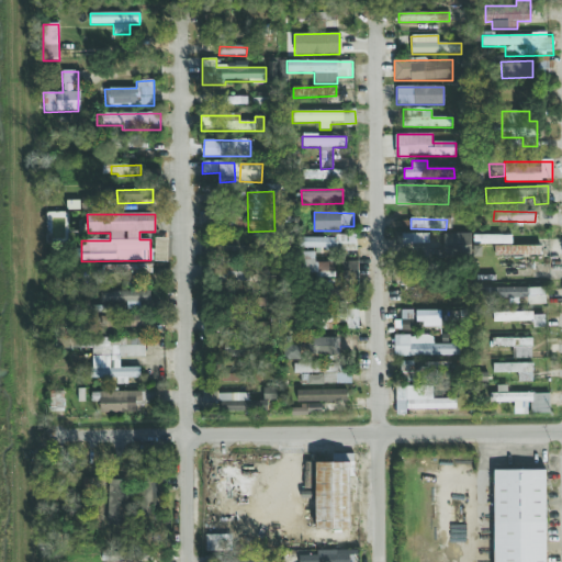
[(429,234),(402,234),(402,244),(429,244),(429,234)]
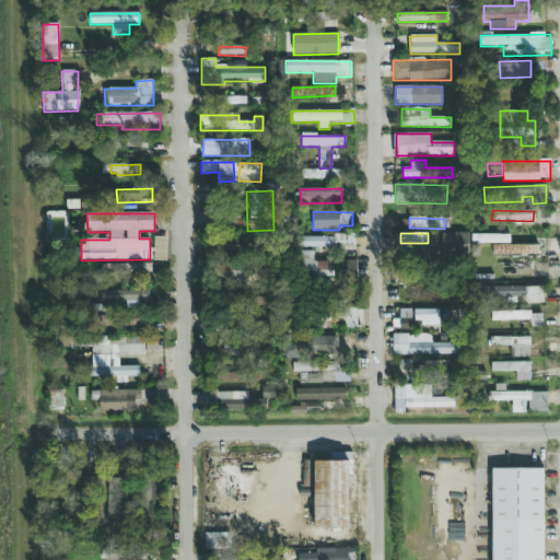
[(470,234),(443,233),(442,256),(469,257),(470,234)]
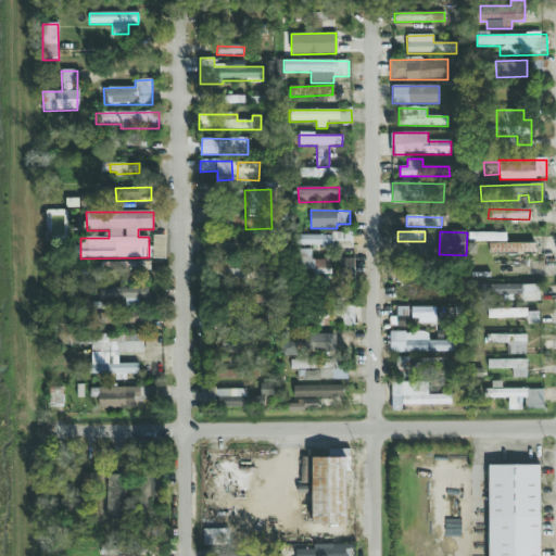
[(535,243),(506,243),(506,234),(468,232),(468,242),(490,242),(490,253),(534,254),(535,243)]
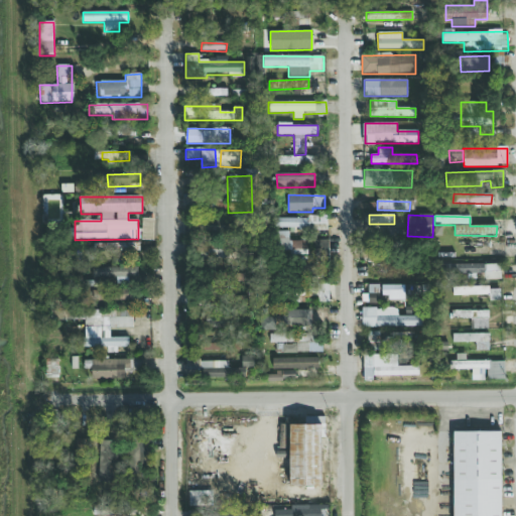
[(277,228),(327,230),(327,219),(277,217),(277,228)]
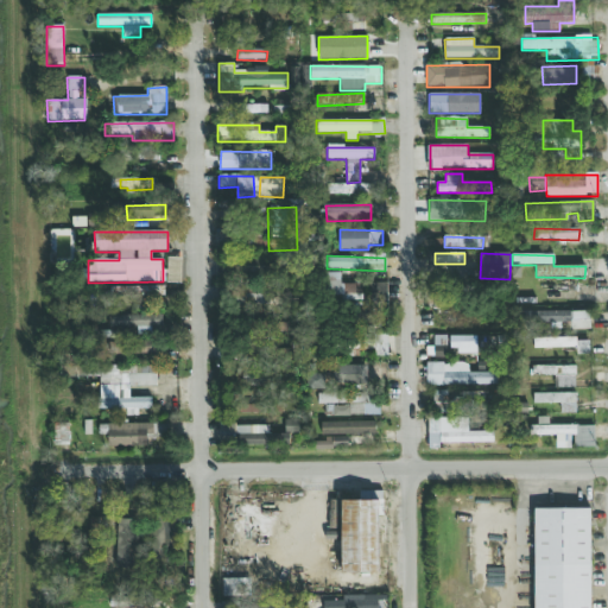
[(181,284),(181,259),(168,258),(166,284),(181,284)]
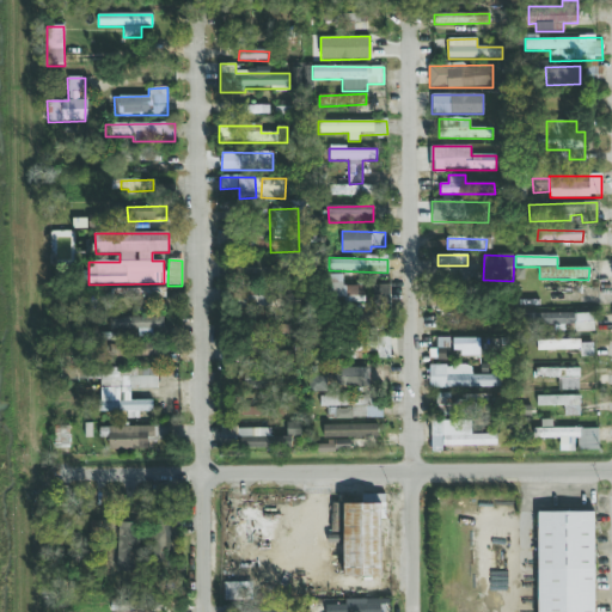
[(390,286),(371,285),(371,306),(390,306),(390,286)]
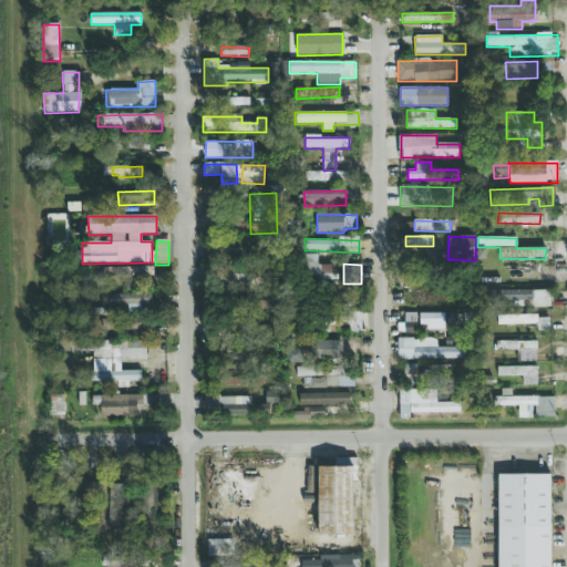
[(487,291),(487,302),(513,302),(513,307),(523,307),(550,306),(550,290),(487,291)]
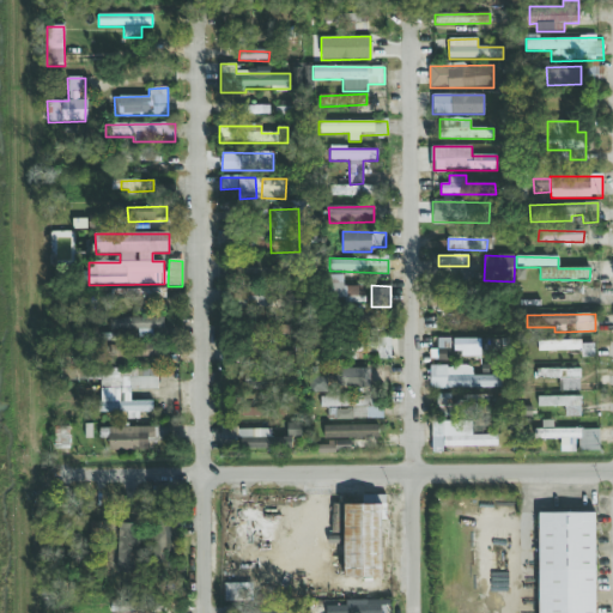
[(139,329),(139,338),(152,338),(152,329),(164,329),(163,317),(109,319),(109,331),(139,329)]
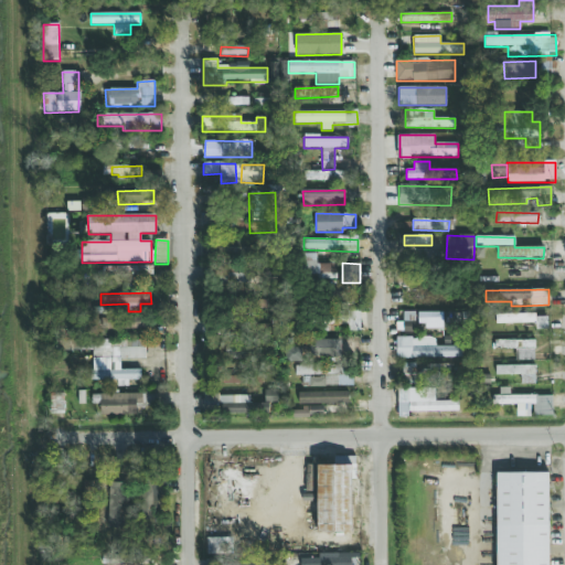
[(403,332),(415,333),(416,312),(404,311),(403,332)]
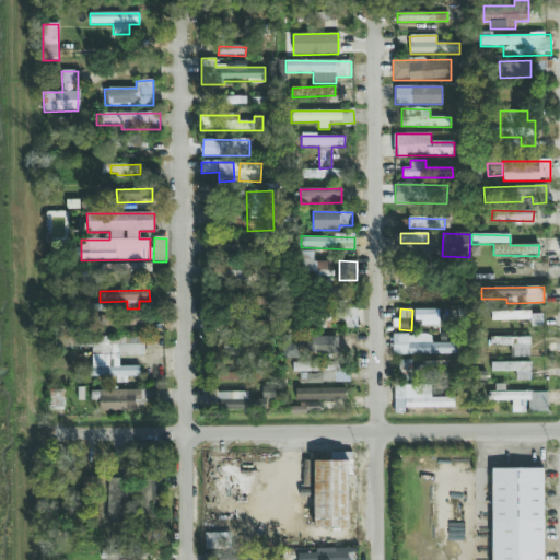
[(415,311),(413,326),(452,327),(452,311),(415,311)]
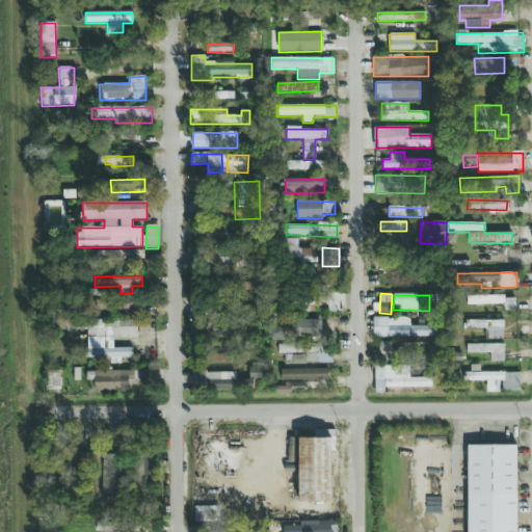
[(468,304),(505,304),(505,311),(515,311),(515,296),(468,297),(468,304)]
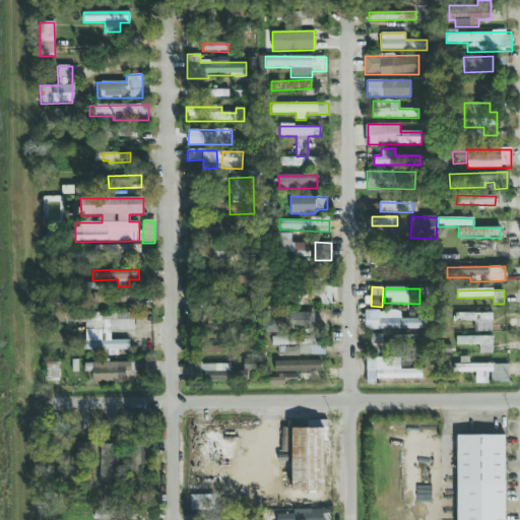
[(112,303),(134,303),(134,293),(112,293),(112,303)]
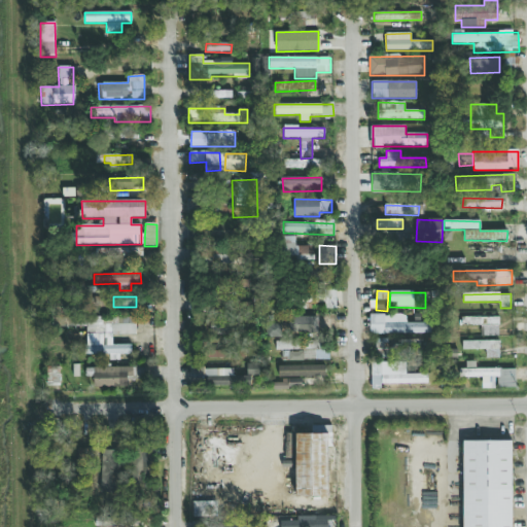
[(371,335),(431,334),(431,323),(412,323),(412,315),(370,316),(371,335)]
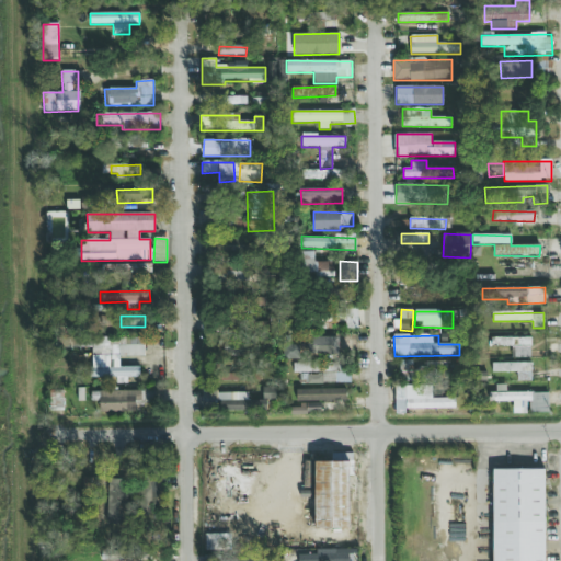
[(311,339),(312,357),(341,355),(340,346),(355,345),(354,336),(311,339)]
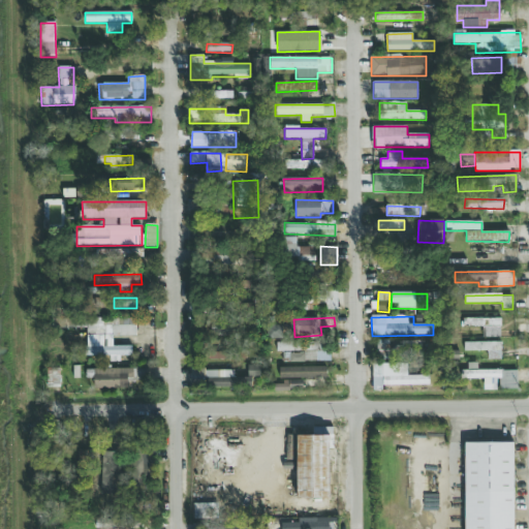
[(86,356),(111,356),(111,362),(120,363),(121,356),(131,356),(132,346),(113,346),(113,336),(136,337),(136,319),(66,318),(65,329),(87,329),(86,356)]
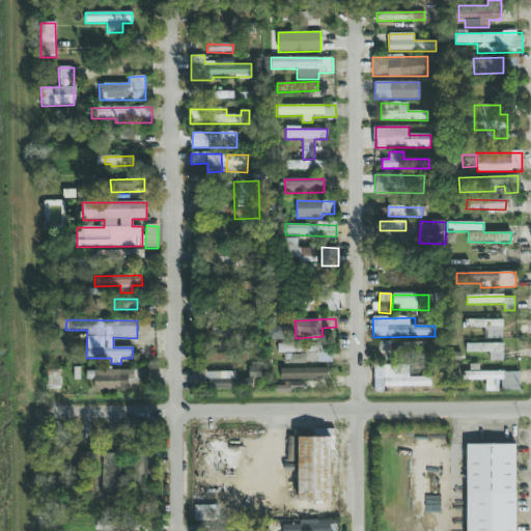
[(485,320),(463,319),(463,328),(485,329),(485,320)]
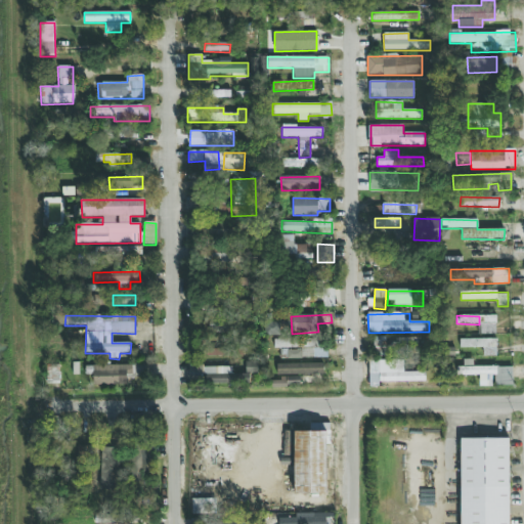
[(496,316),(482,315),(481,335),(495,335),(496,316)]
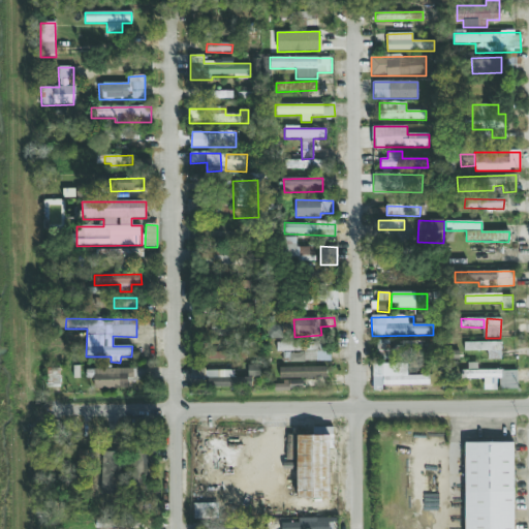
[(377,340),(376,360),(389,360),(389,341),(377,340)]
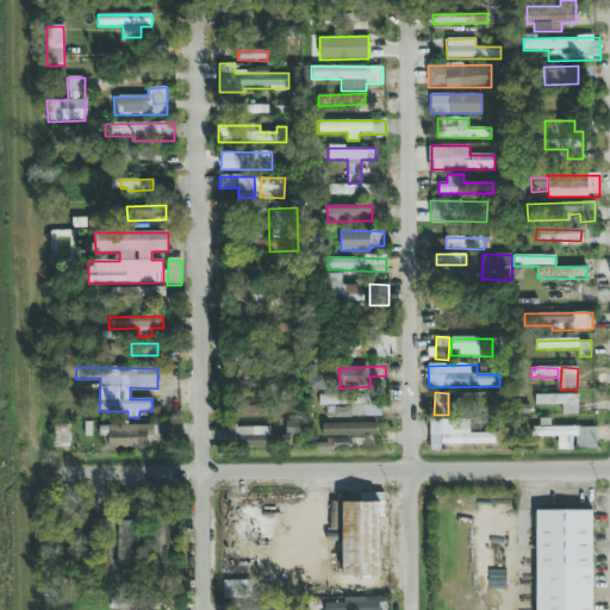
[(486,393),(461,393),(461,409),(486,409),(486,393)]
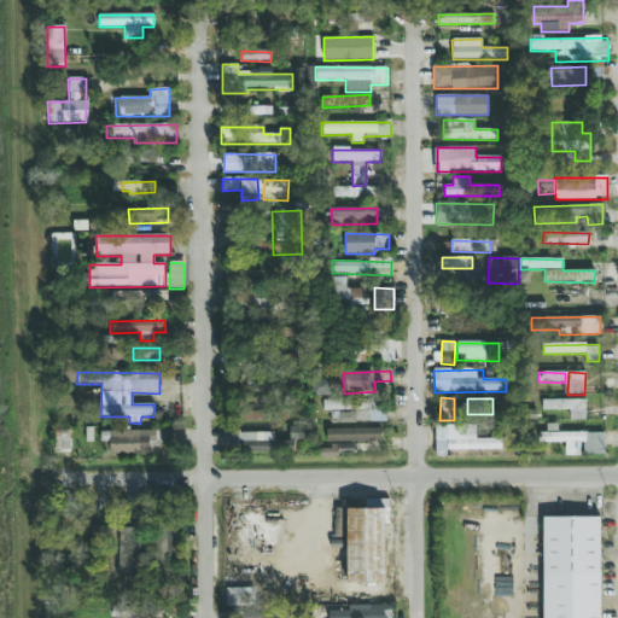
[(586,400),(542,401),(542,410),(571,410),(571,420),(586,420),(586,400)]
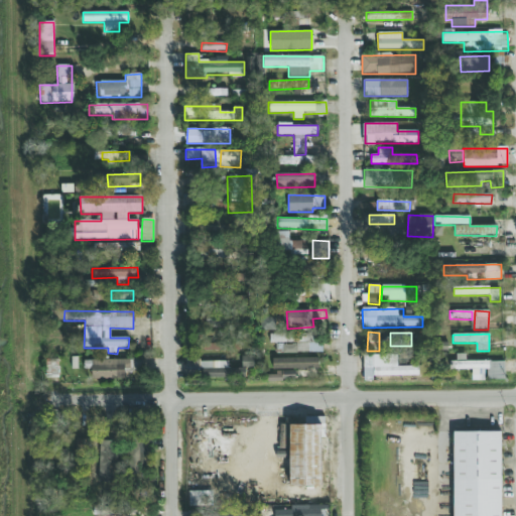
[(373,377),(418,375),(418,366),(398,366),(398,355),(363,356),(364,382),(373,381),(373,377)]
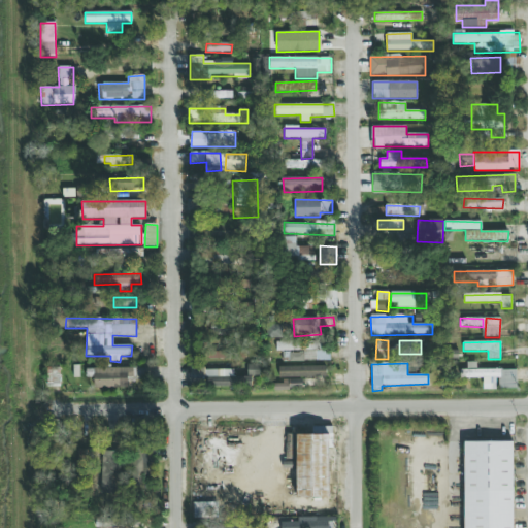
[(248,376),(261,376),(260,365),(248,365),(248,376)]
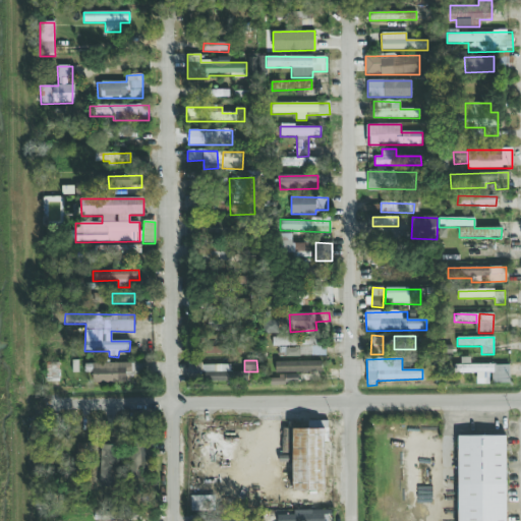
[(276,372),(322,372),(322,361),(275,362),(276,372)]
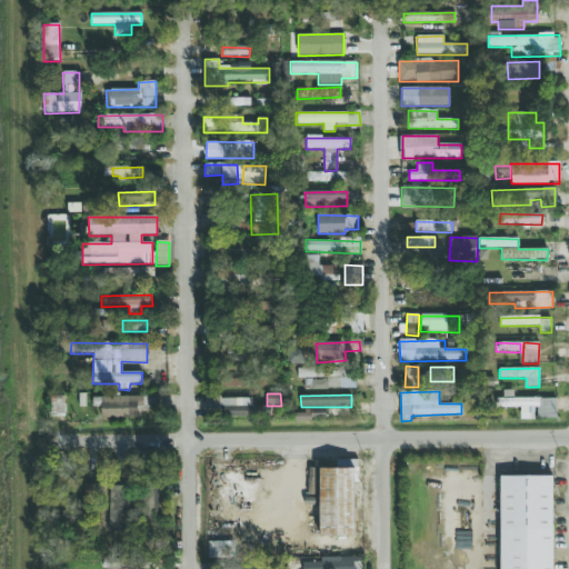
[(101,419),(138,418),(138,407),(150,407),(150,400),(153,400),(153,396),(101,397),(101,419)]
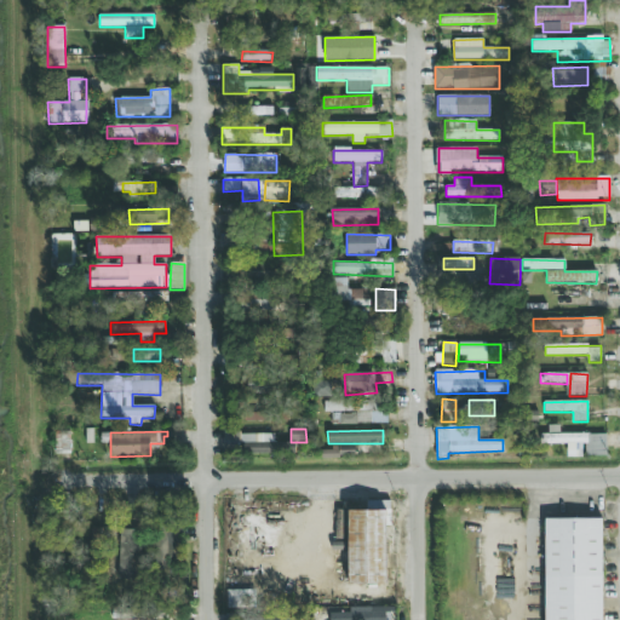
[(275,434),(224,435),(225,454),(276,453),(275,434)]
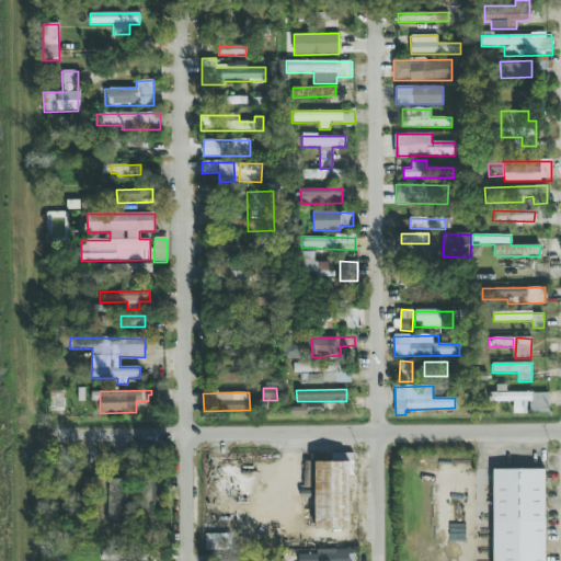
[(488,402),(529,402),(529,413),(549,413),(548,392),(488,393),(488,402)]
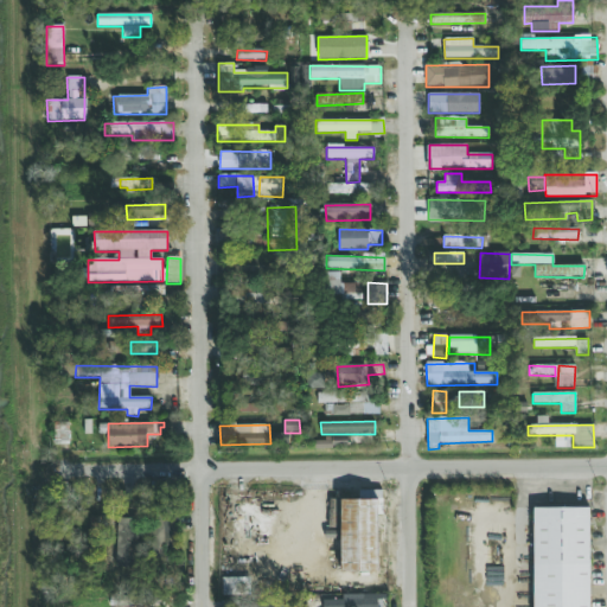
[(377,515),(383,515),(382,499),(340,500),(342,573),(378,573),(377,515)]
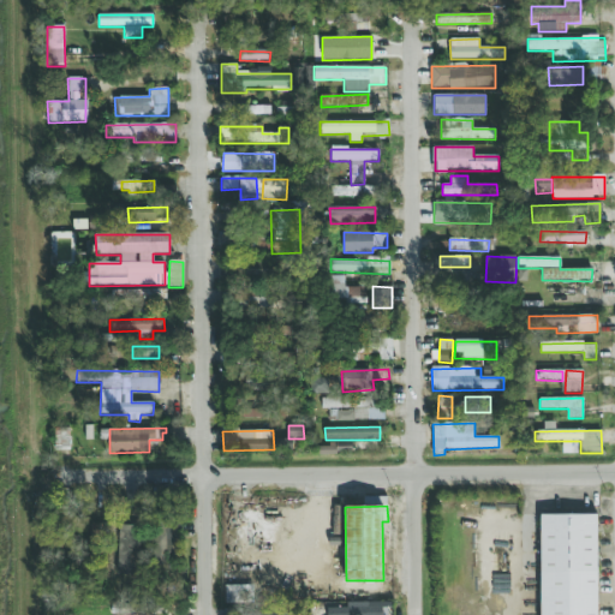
[(597,614),(597,515),(541,515),(539,614),(597,614)]
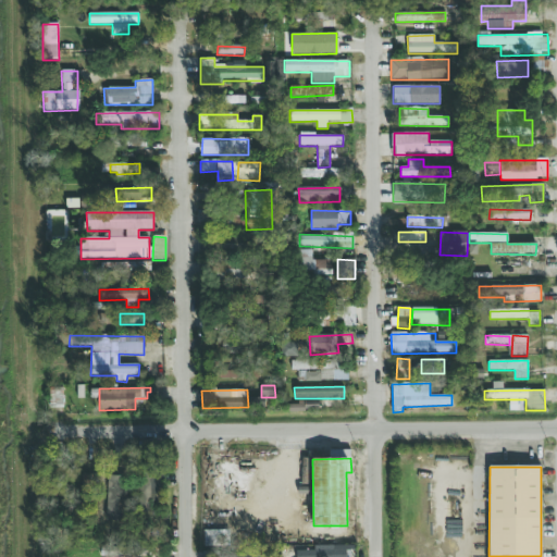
[(125,521),(127,477),(107,477),(106,521),(125,521)]
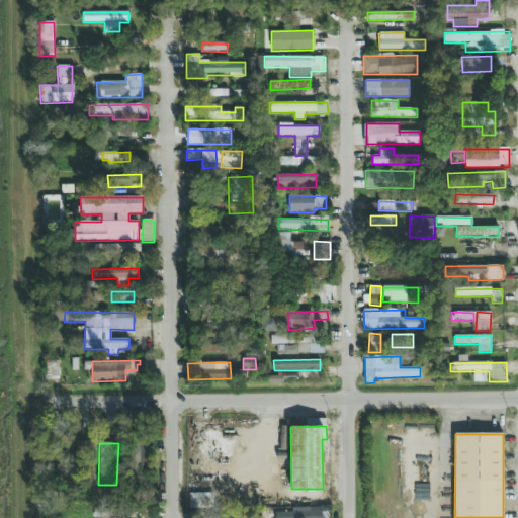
[(189,508),(212,509),(212,494),(189,493),(189,508)]
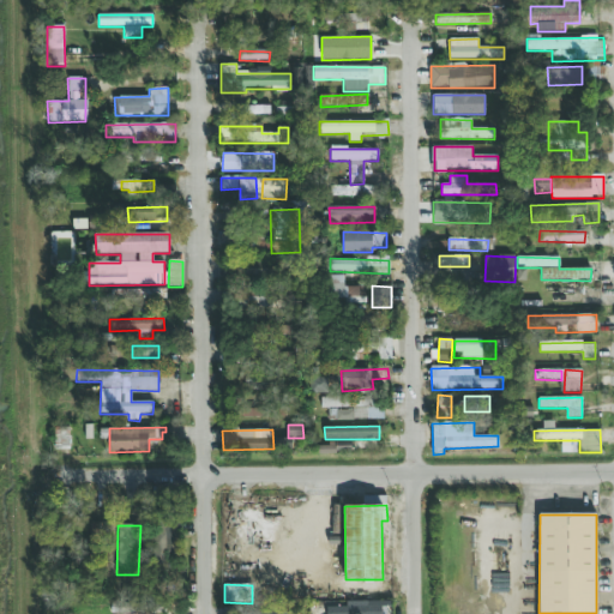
[(381,613),(381,601),(347,602),(347,608),(326,608),(326,613),(381,613)]
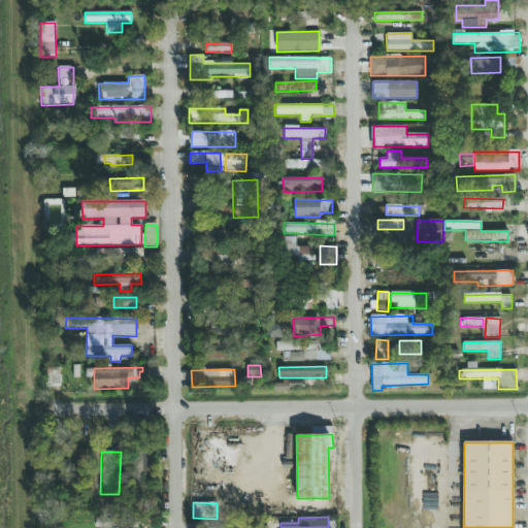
[(96,527),(97,527),(135,527),(135,518),(96,519),(96,527)]
